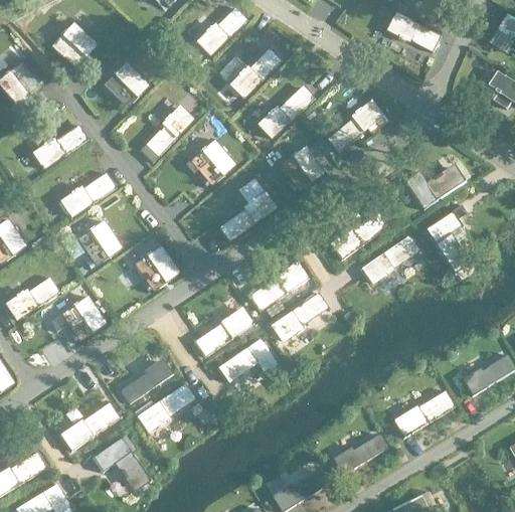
[(441,0),(437,8),(453,16),(460,0),(441,0)]
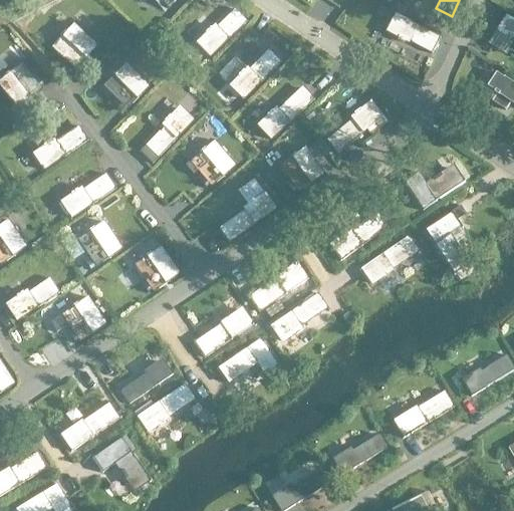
[(257,22),(276,11),(271,2),(252,14),(257,22)]
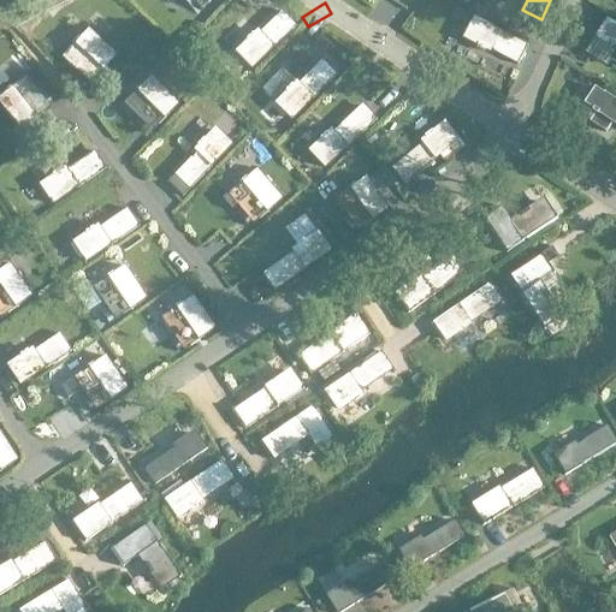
[(236,51),(252,67),(295,24),(280,9),(258,31),(256,30),(253,34),(250,33),(244,39),(247,40),(236,51)]
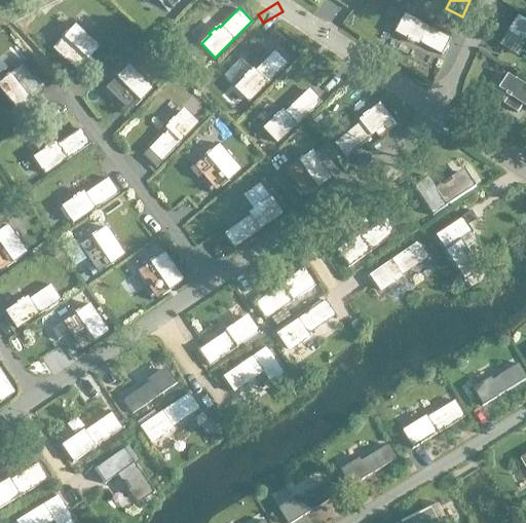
[(418,41),(443,53),(451,37),(405,13),(396,31),(407,36),(406,38),(413,42),(414,40),(417,42),(418,41)]
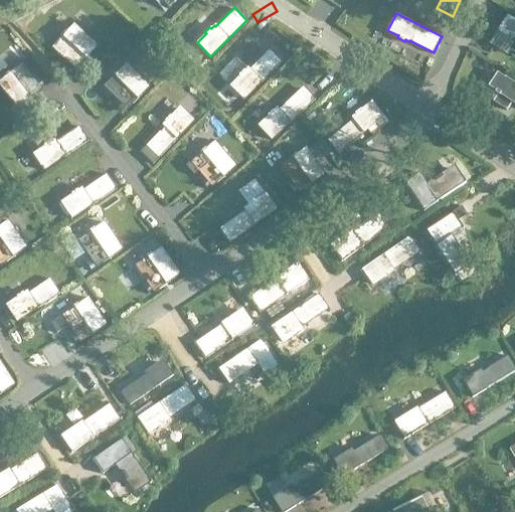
[(514,18),(508,15),(498,31),(509,38),(510,36),(514,39),(514,18)]
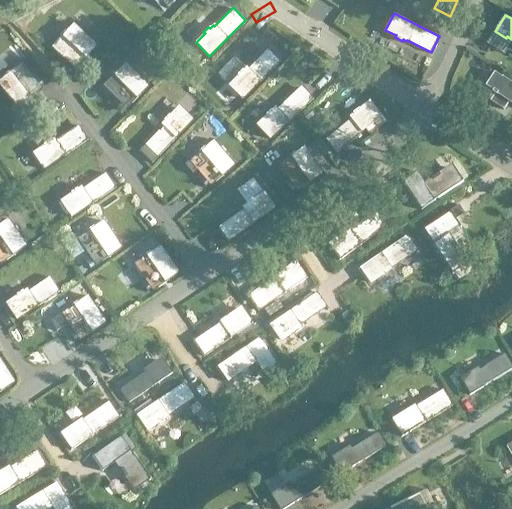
[(63,29),(59,34),(60,35),(50,46),(74,69),(96,45),(72,22),(65,30),(63,29)]
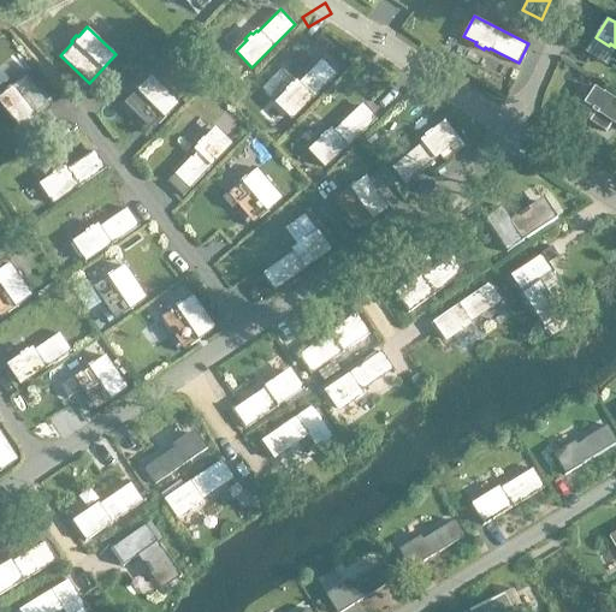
[(290,87),(288,85),(282,91),(283,93),(273,104),(289,120),(333,75),(319,60),(295,84),(294,83),(290,87)]
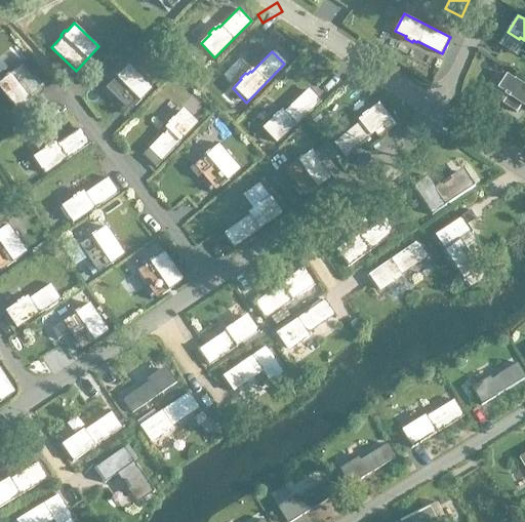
[(11,69),(6,73),(7,74),(0,79),(0,90),(16,111),(42,89),(21,63),(12,70),(11,69)]
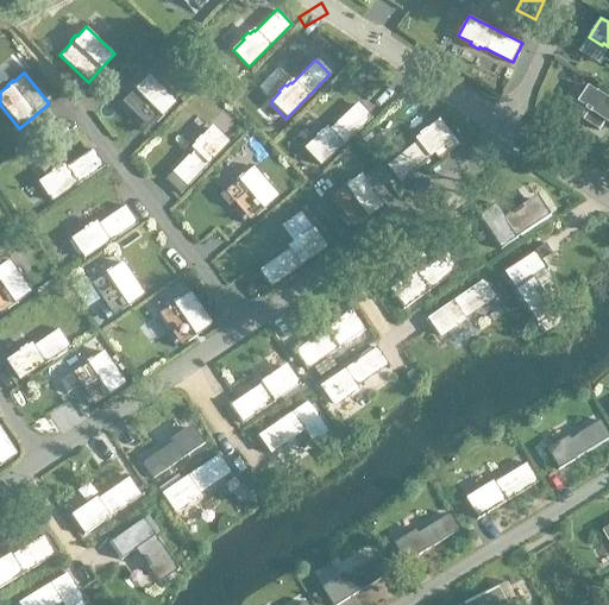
[(138,82),(137,81),(131,87),(132,88),(120,100),(148,128),(176,101),(148,73),(138,82)]
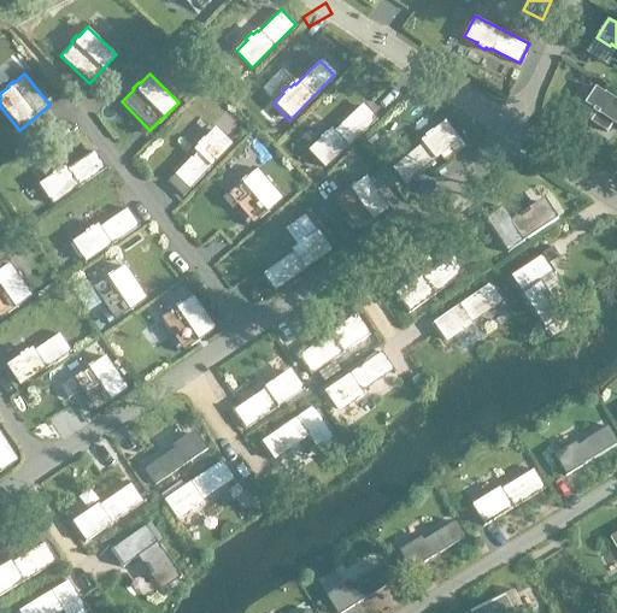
[(616,99),(597,86),(586,102),(598,110),(591,119),(607,130),(613,121),(616,123),(616,99)]
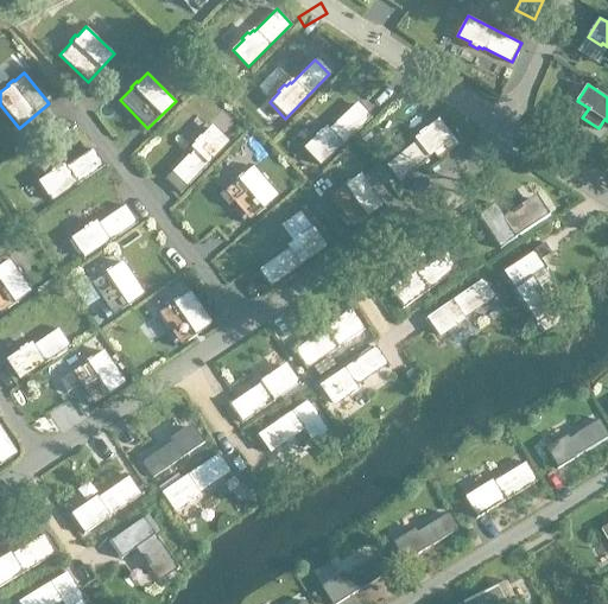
[(317,132),(311,138),(312,139),(302,150),(317,166),(363,124),(349,108),(324,131),(323,129),(320,133),(317,132)]
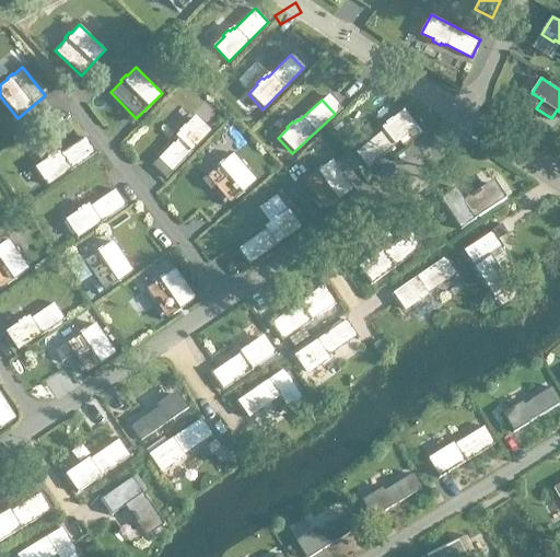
[(380,130),(356,150),(368,165),(412,129),(399,113),(388,122),(387,119),(381,125),(383,126),(378,129),(380,130)]
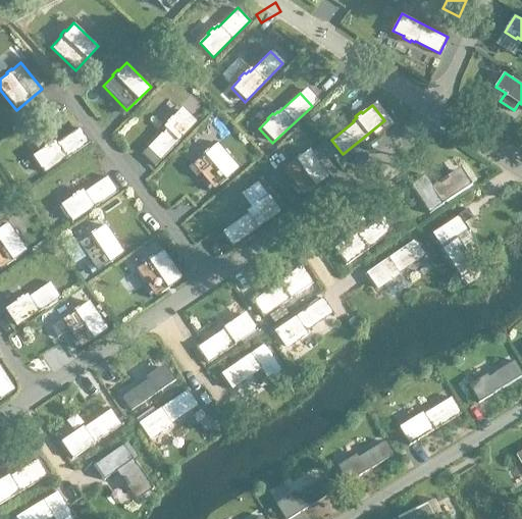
[(147,147),(142,152),(154,164),(159,159),(196,122),(181,108),(172,117),(171,116),(166,121),(167,122),(164,125),(166,127),(147,147)]
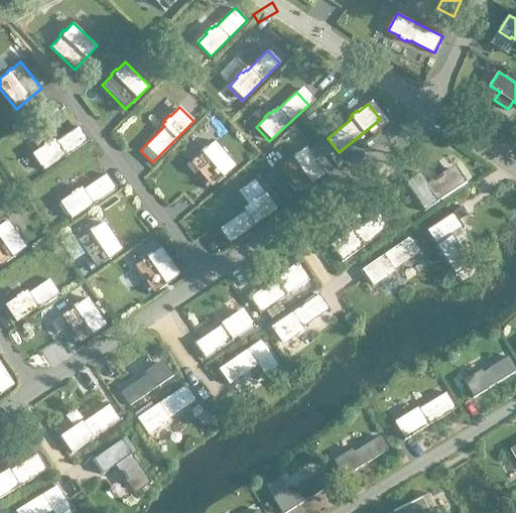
[(201,119),(214,138),(227,129),(214,110),(201,119)]
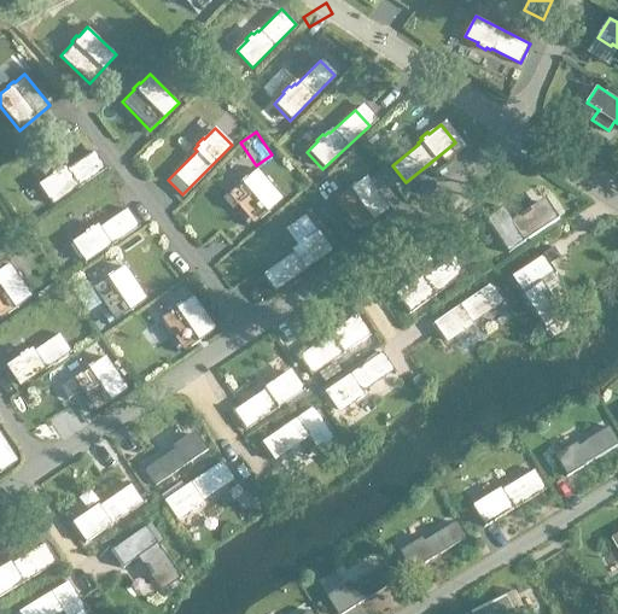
[(99,170),(87,152),(59,169),(59,168),(54,171),(53,169),(46,174),(47,176),(35,183),(47,204),(99,170)]
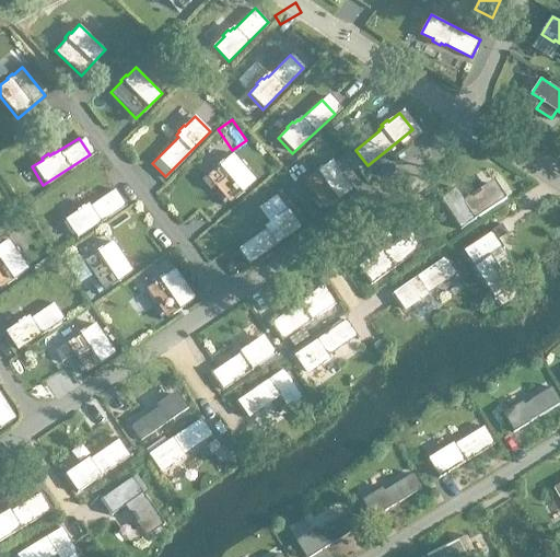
[(218,165),(206,176),(229,202),(256,180),(232,153),(223,161),(222,159),(217,164),(218,165)]
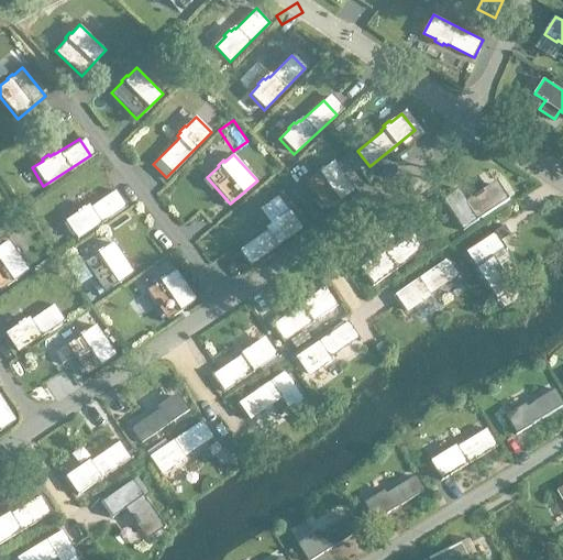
[(318,172),(305,180),(326,210),(354,189),(334,160),(324,167),(323,165),(317,169),(318,172)]
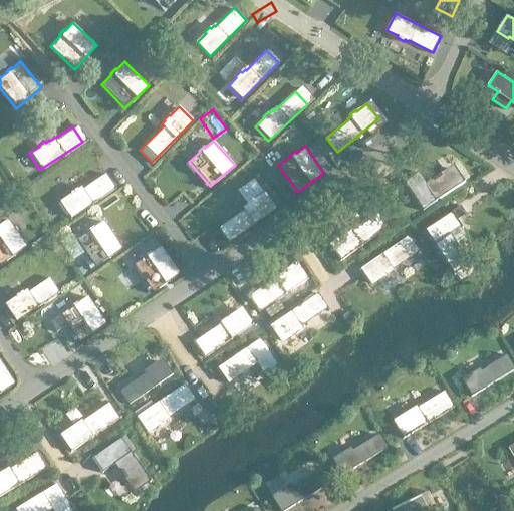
[(417,173),(404,181),(422,210),(464,182),(455,168),(444,176),(442,173),(434,178),(435,181),(427,187),(417,173)]
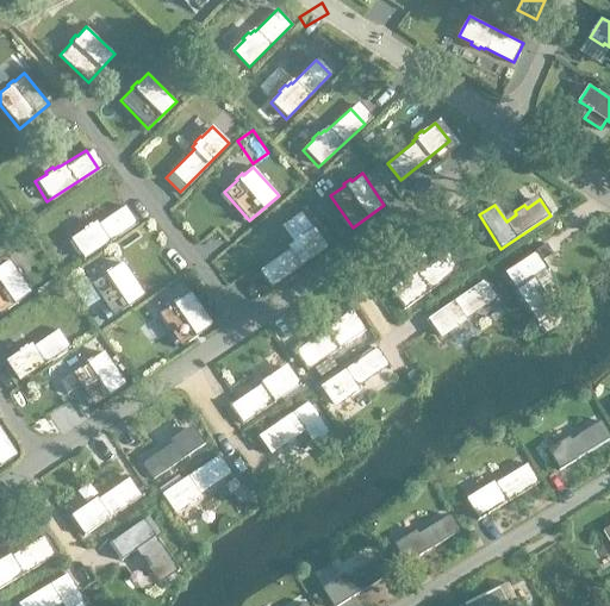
[(86,229),(74,237),(86,256),(137,223),(125,205),(99,223),(98,222),(93,224),(92,222),(85,226),(86,229)]
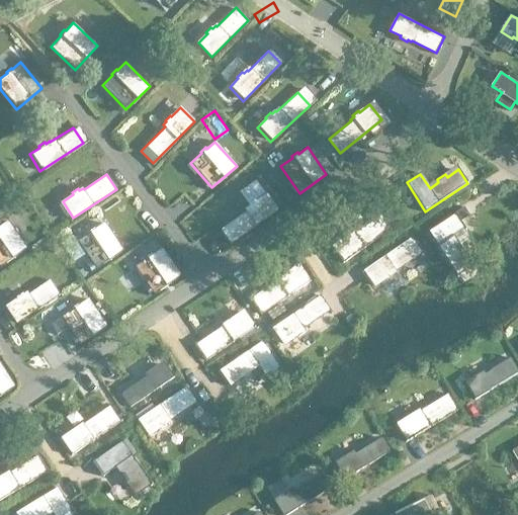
[(247,208),(221,228),(231,243),(277,209),(266,193),(255,201),(254,199),(248,203),(250,205),(246,208),(247,208)]
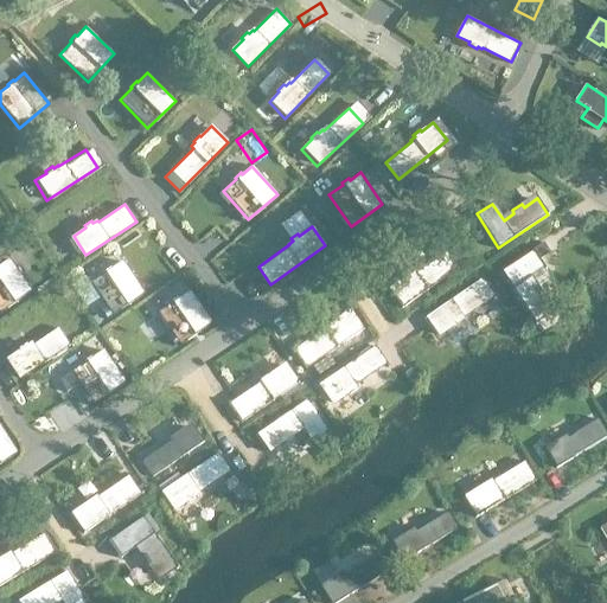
[(474,271),(494,257),(478,236),(459,250),(474,271)]
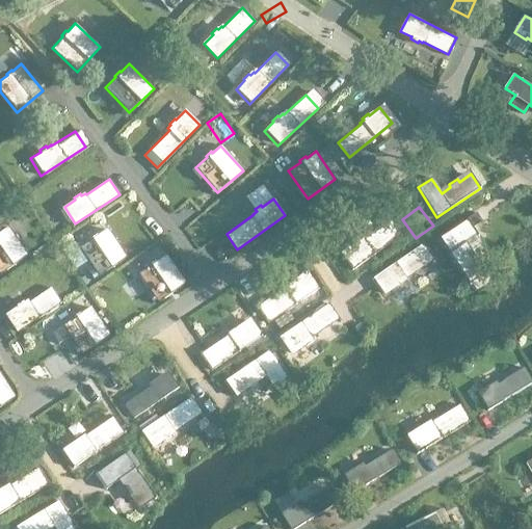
[(483,219),(477,211),(469,216),(474,226),(483,219)]
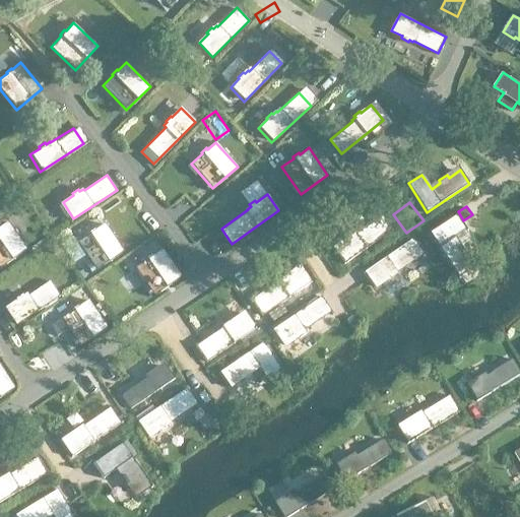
[(344,239),(334,246),(344,261),(392,229),(382,213),(350,235),(349,234),(343,238),(344,239)]
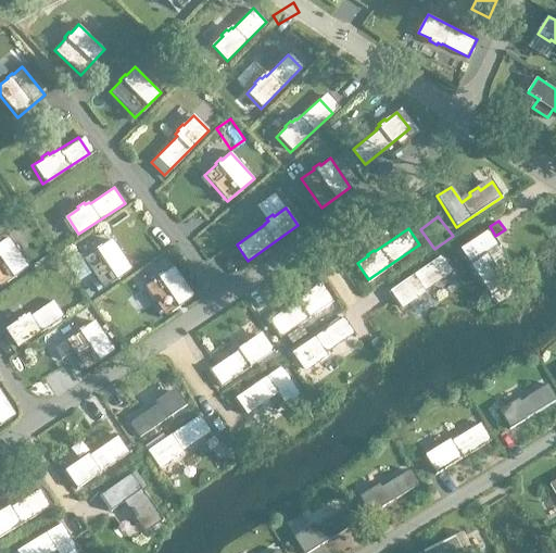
[(490,228),(462,247),(472,263),(472,264),(491,294),(505,285),(495,269),(497,267),(494,262),(491,263),(484,253),(500,243),(490,228)]
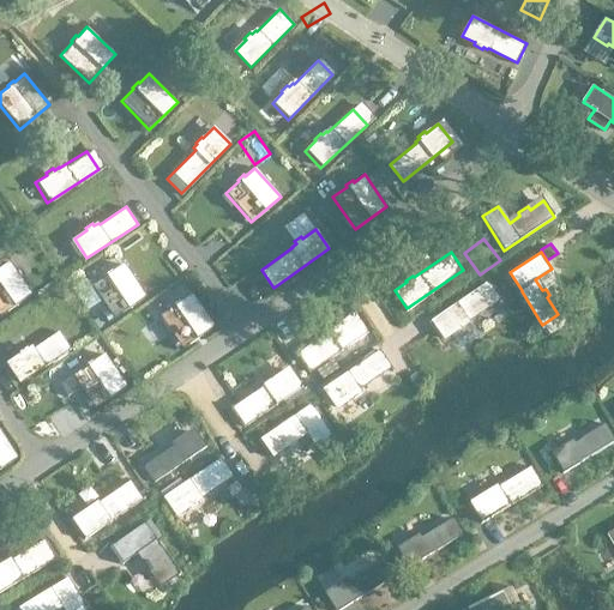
[(0,314),(31,294),(8,261),(0,266),(0,314)]
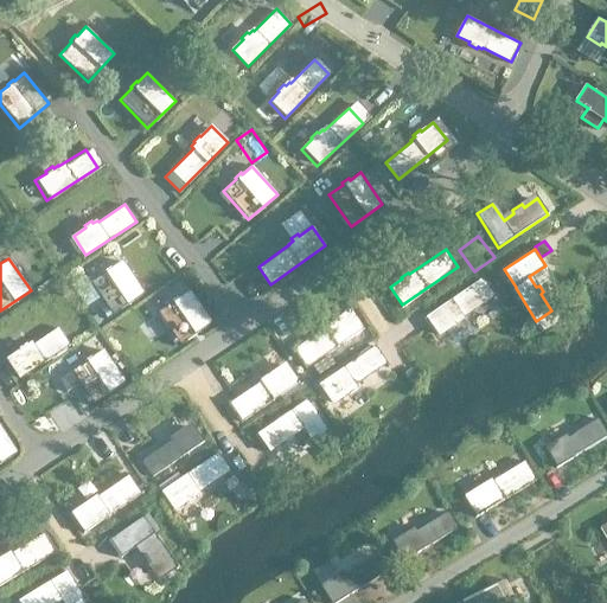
[(104,271),(90,282),(113,314),(145,292),(122,260),(112,267),(110,265),(103,270),(104,271)]
